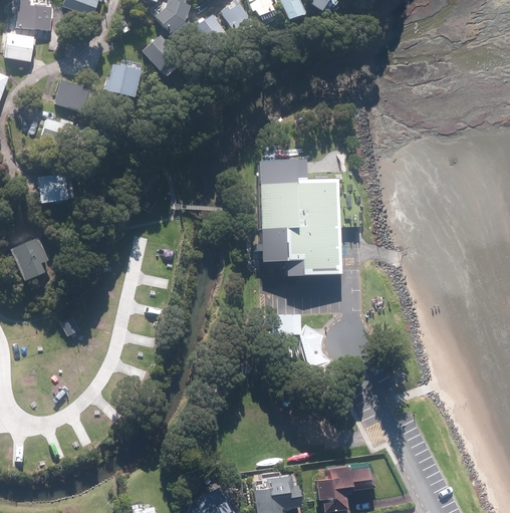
[(63,0),(61,7),(90,17),(96,0),(63,0)]
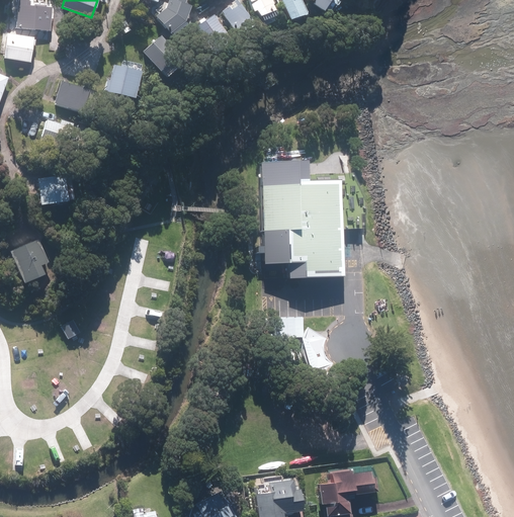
[(169,0),(167,8),(156,16),(170,34),(171,33),(173,35),(187,24),(186,23),(191,6),(184,4),(185,0),(169,0)]
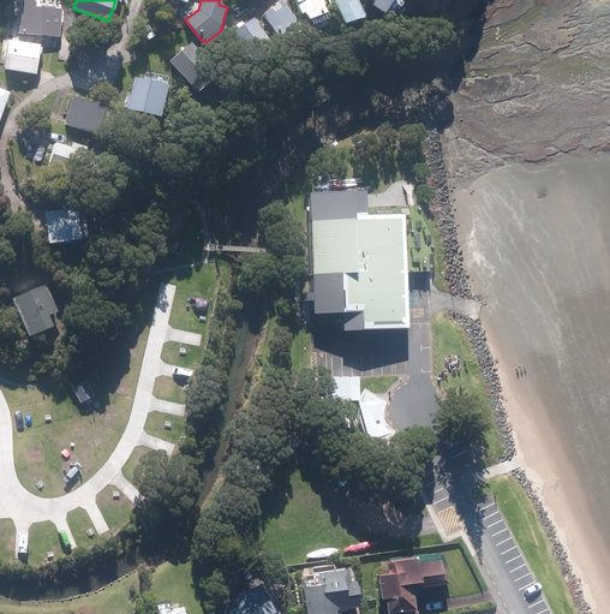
[(281,5),(283,9),(270,16),(289,46),(309,34),(288,0),(281,5)]
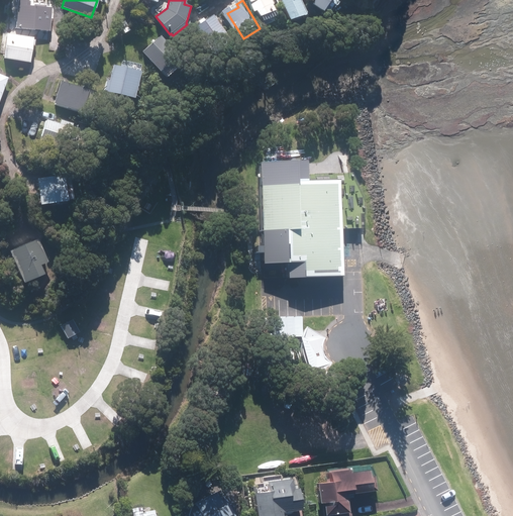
[(278,7),(279,6),(276,0),(252,0),(259,13),(264,11),(268,23),(283,17),(278,7)]
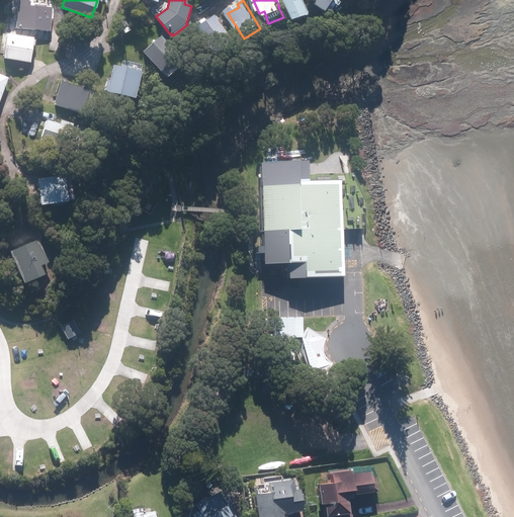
[(282,0),(290,22),(308,16),(302,0),(282,0)]
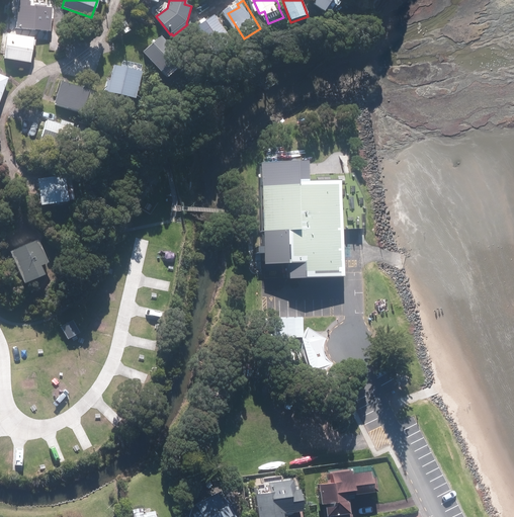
[(316,0),(319,2),(316,6),(325,13),(334,0),(316,0)]
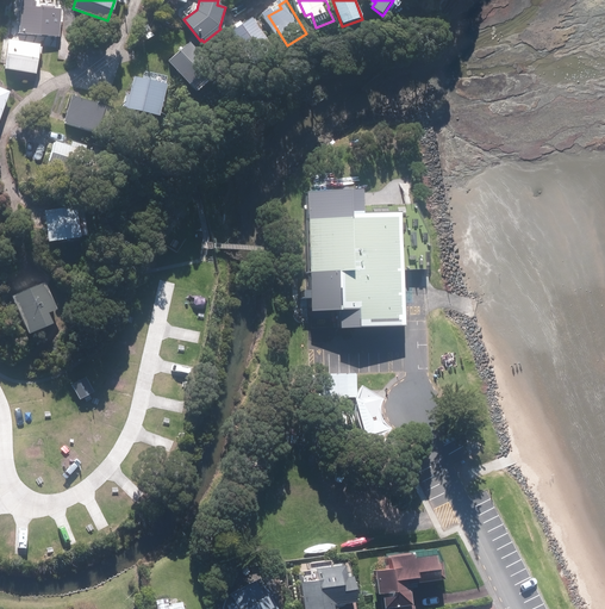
[(22,6),(19,32),(60,36),(61,8),(22,6)]
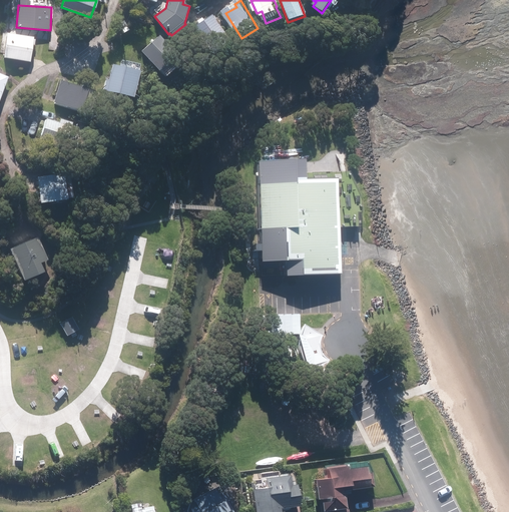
[(237,45),(217,17),(199,29),(219,58),(237,45)]
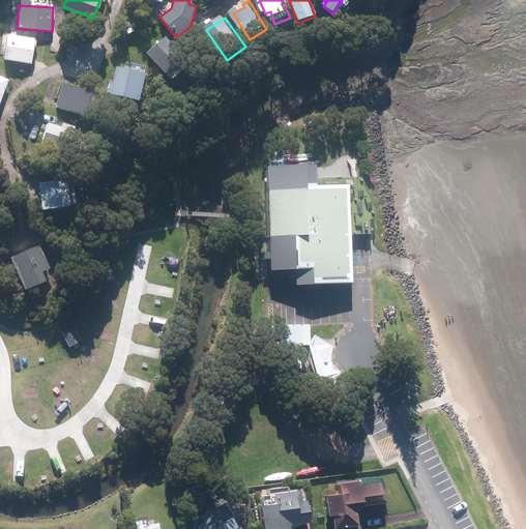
[(7,34),(4,60),(32,63),(35,37),(7,34)]
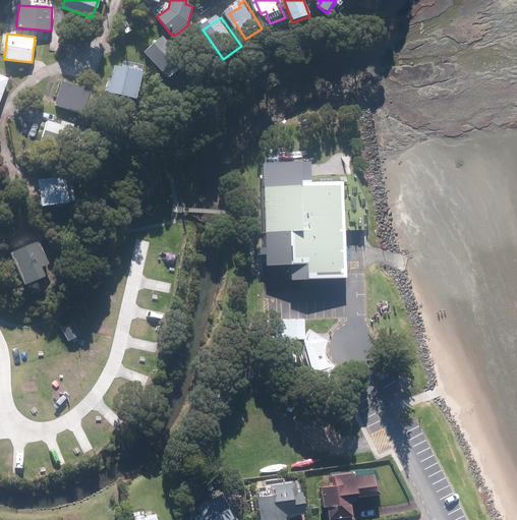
[(172,68),(182,59),(163,39),(145,55),(164,75),(165,73),(171,79),(177,74),(172,68)]
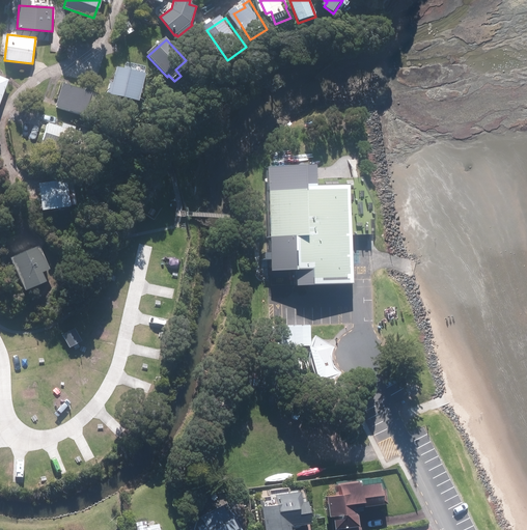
[(111,82),(109,91),(113,92),(113,94),(140,102),(146,74),(118,67),(114,83),(111,82)]
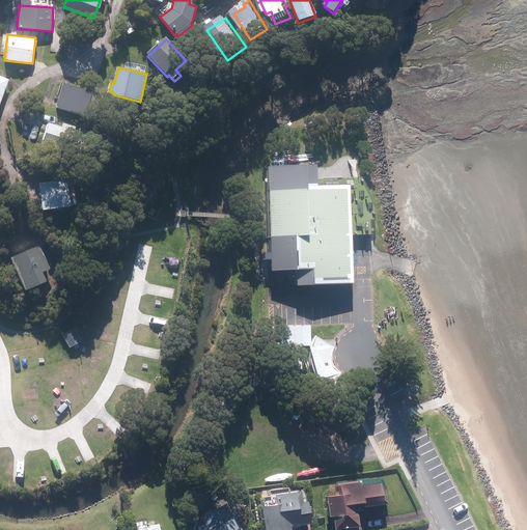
[(61,83),(54,106),(92,117),(100,94),(61,83)]
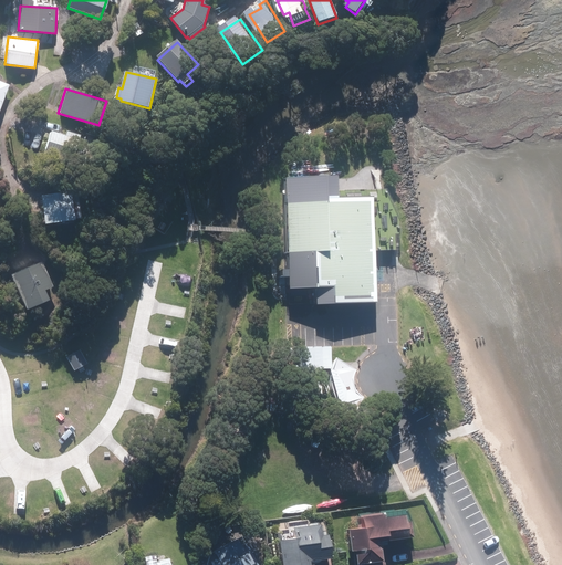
[(52,129),(45,150),(73,159),(82,134),(68,129),(65,134),(52,129)]
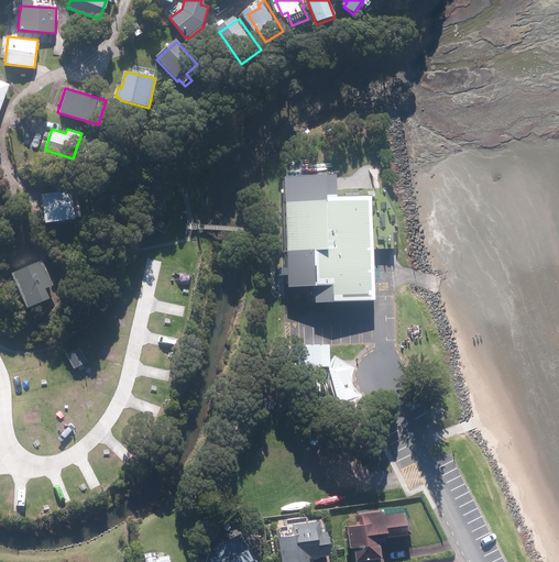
[(67,190),(39,194),(42,222),(72,219),(67,190)]
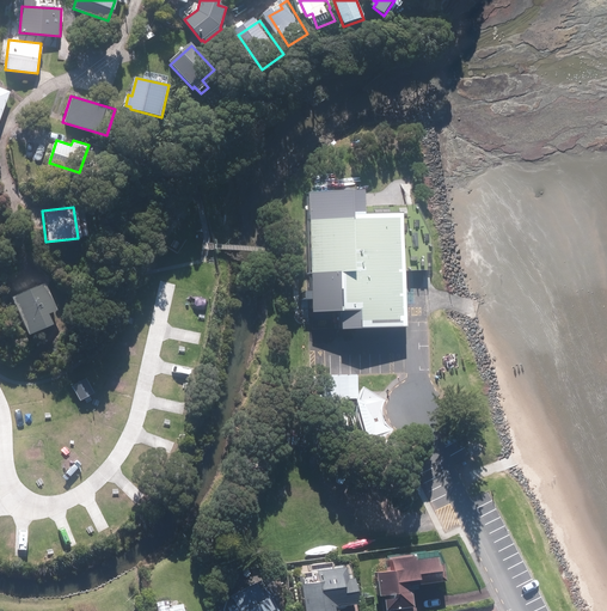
[(319,273),(316,273),(317,306),(353,305),(354,327),(411,324),(409,276),(406,214),(317,218),(319,273)]
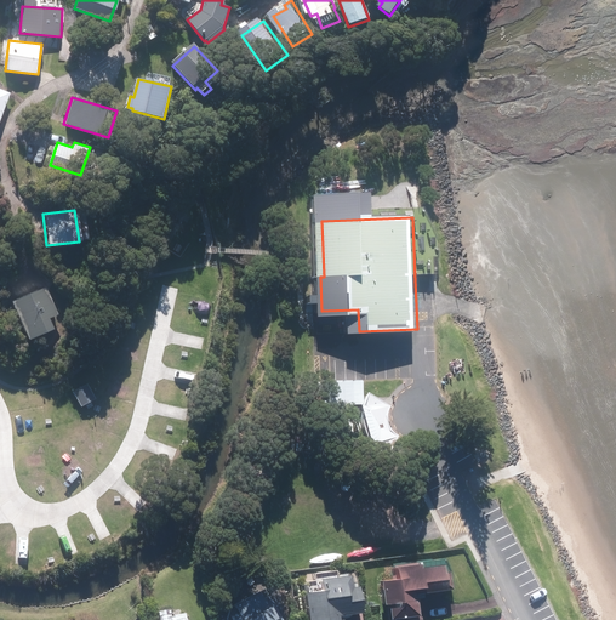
[(12,301),(29,339),(55,328),(50,317),(58,313),(46,285),(12,301)]
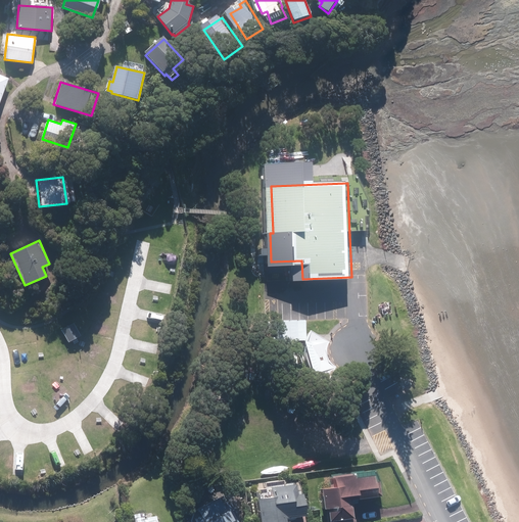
[(326,344),(328,341),(310,330),(308,334),(307,339),(305,343),(304,348),(304,353),(305,359),(307,363),(309,368),(311,372),(314,376),(317,380),(321,383),(325,386),(335,367),(332,365),(330,363),(328,360),(327,357),(326,353),(325,350),(326,347),(326,344)]
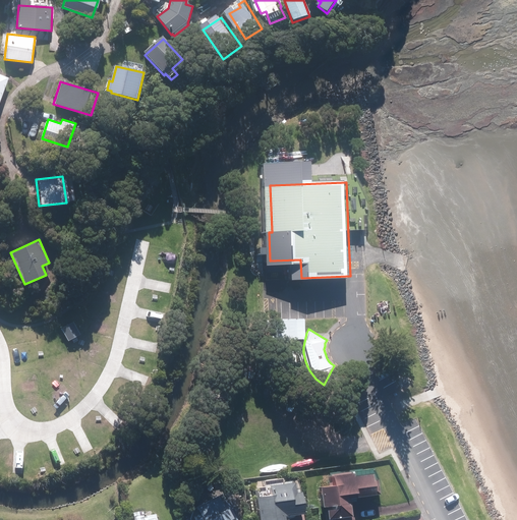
[(359,519),(356,496),(387,493),(385,478),(380,478),(379,472),(360,474),(360,471),(341,474),(342,484),(328,486),(330,506),(331,506),(332,519),(359,519)]
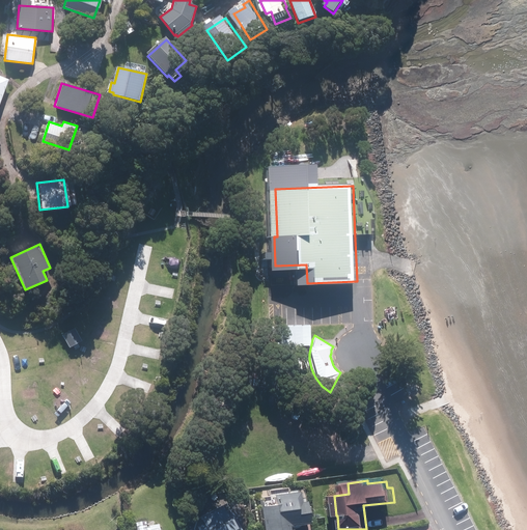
[(301,529),(301,524),(317,522),(315,500),(308,500),(307,491),(282,494),(284,503),(269,505),(272,529),(301,529)]
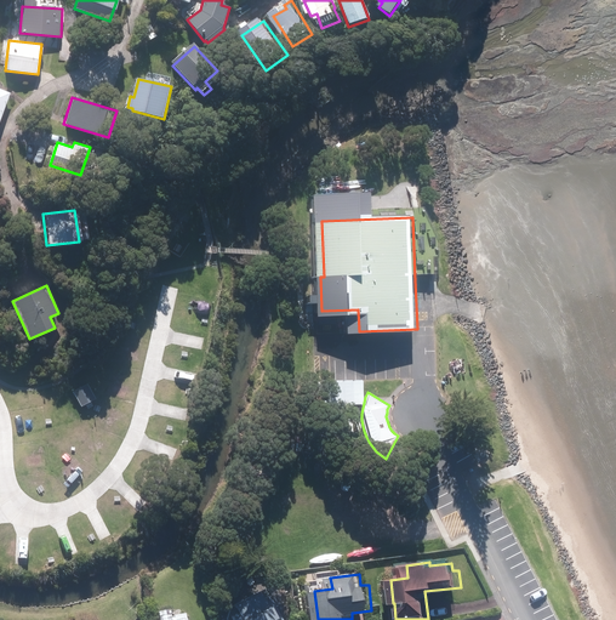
[(234,619),(292,619),(281,597),(274,601),(268,590),(238,604),(234,618),(234,619)]
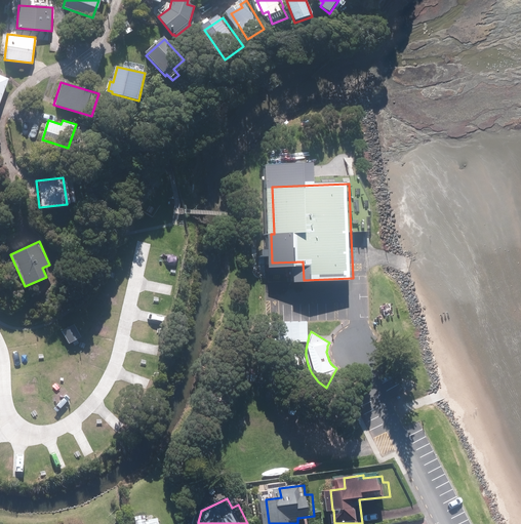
[(153,513),(139,516),(142,523),(166,523),(167,523),(166,523),(164,523),(163,517),(154,519),(153,513)]
